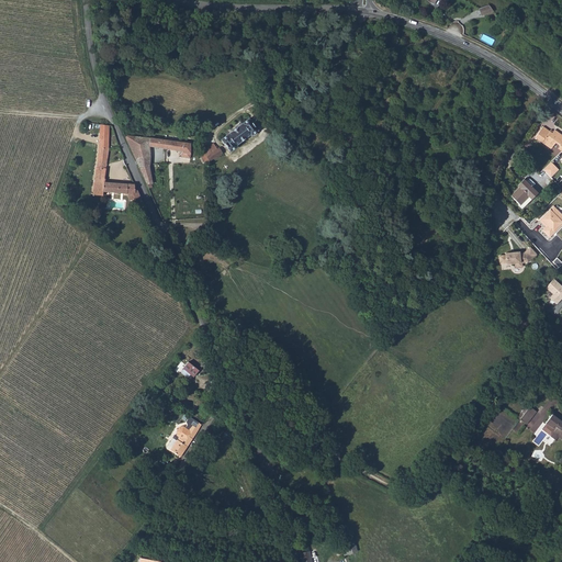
[(489,4),(479,8),(481,14),(491,10),(489,4)]
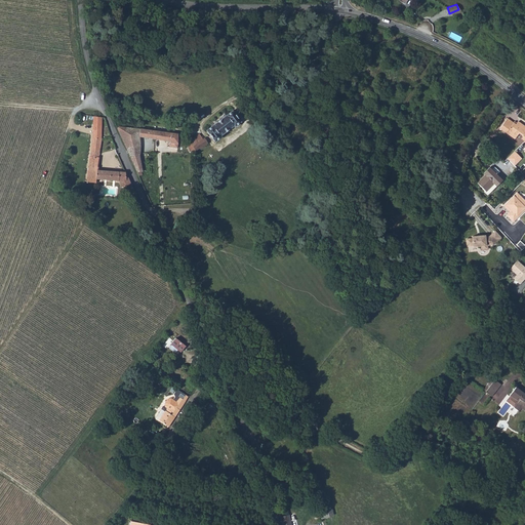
[(206,130),(209,133),(214,140),(220,136),(220,135),(221,134),(234,125),(234,126),(235,125),(236,125),(236,126),(237,126),(238,125),(239,124),(240,122),(239,122),(240,121),(235,114),(232,111),(211,126),(206,130)]
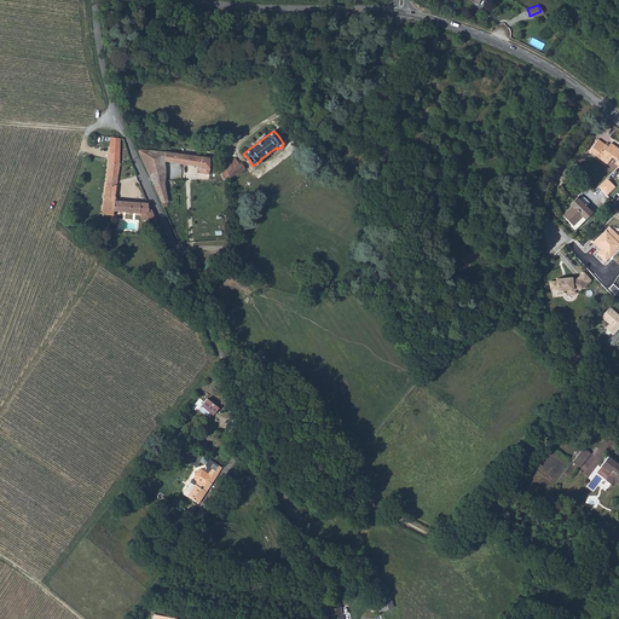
[(109,136),(109,144),(109,162),(120,162),(120,138),(109,136)]
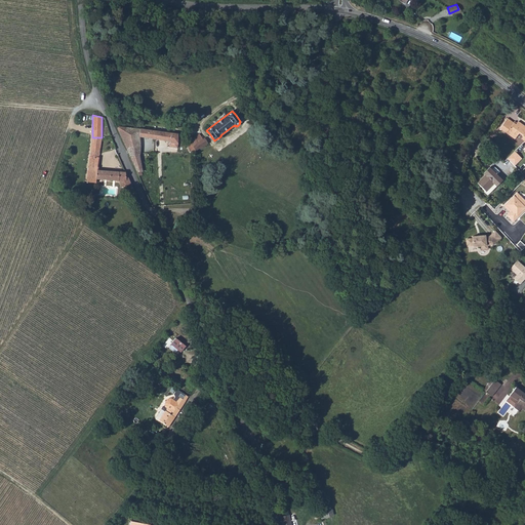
[(514,122),(508,118),(500,128),(515,138),(519,133),(523,135),(521,138),(524,140),(524,125),(519,121),(517,123),(516,124),(514,122)]
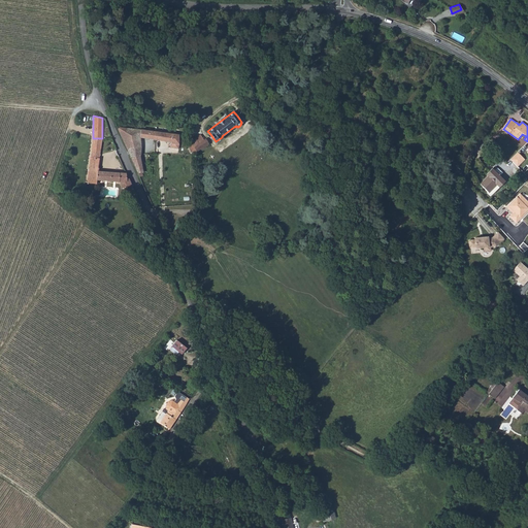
[(118,128),(127,149),(141,146),(140,137),(171,141),(171,146),(178,146),(178,133),(120,127),(118,128)]
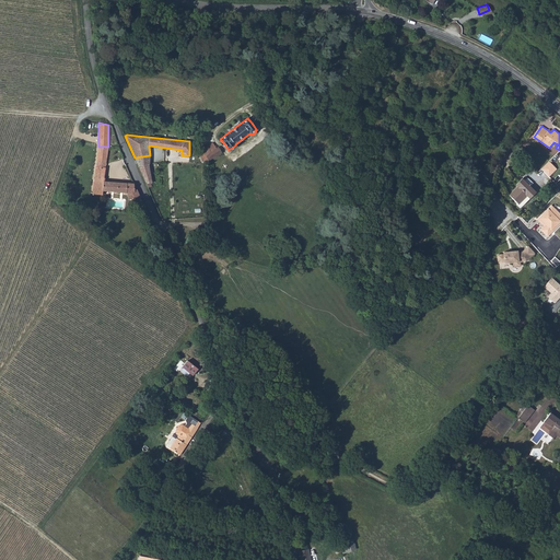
[(213,143),(198,153),(205,163),(220,153),(213,143)]
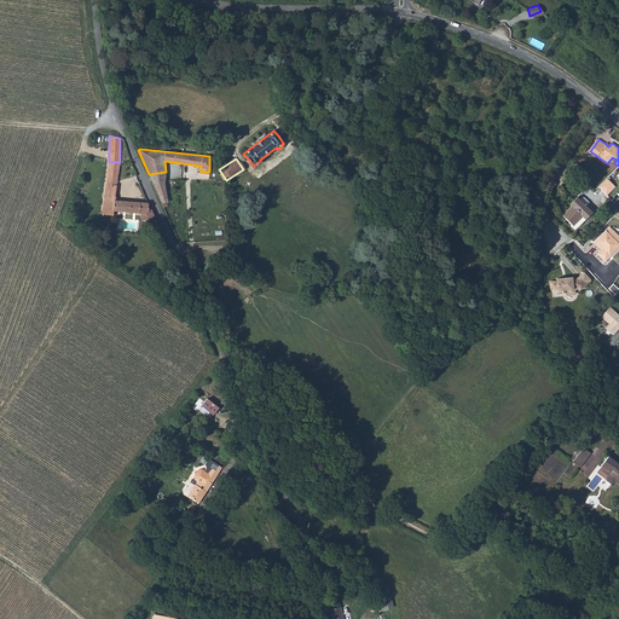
[(109,162),(103,214),(115,215),(115,210),(140,213),(142,221),(145,221),(146,223),(150,223),(151,224),(157,223),(151,209),(150,207),(148,207),(148,203),(139,202),(115,200),(120,162),(109,162)]
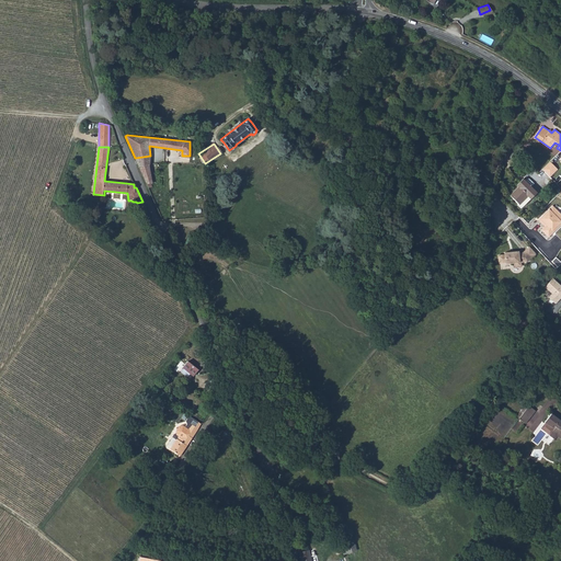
[(135,158),(139,167),(148,164),(150,163),(150,162),(150,156),(135,158)]
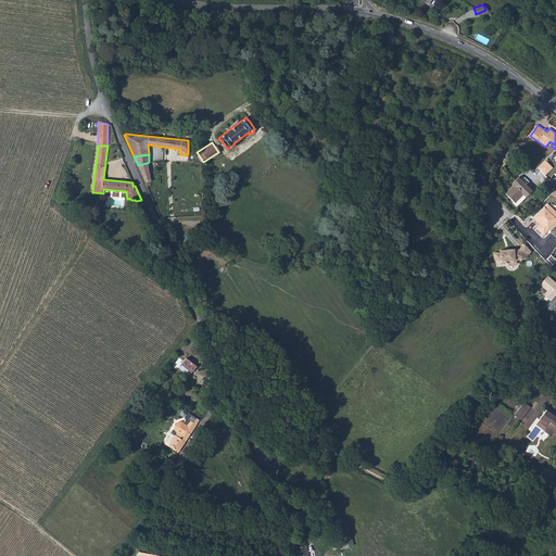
[(545,160),(538,167),(545,175),(553,167),(545,160)]
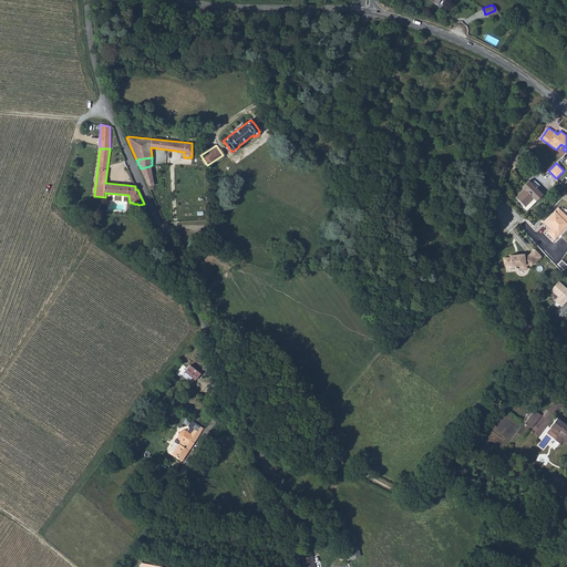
[(141,168),(150,189),(153,188),(152,186),(154,185),(150,166),(141,168)]
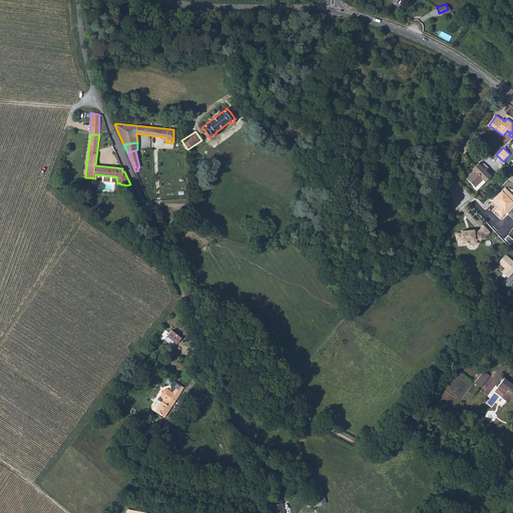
[(466,178),(475,187),(484,178),(487,181),(492,175),(479,162),(473,167),(475,169),(466,178)]
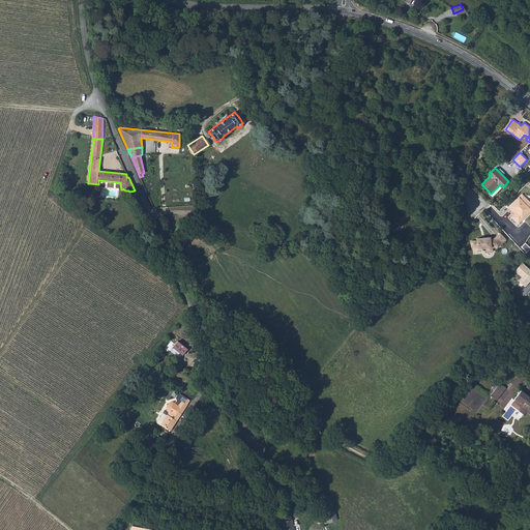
[(529,208),(519,198),(510,206),(518,214),(514,217),(519,222),(524,216),(525,217),(529,212),(529,208)]
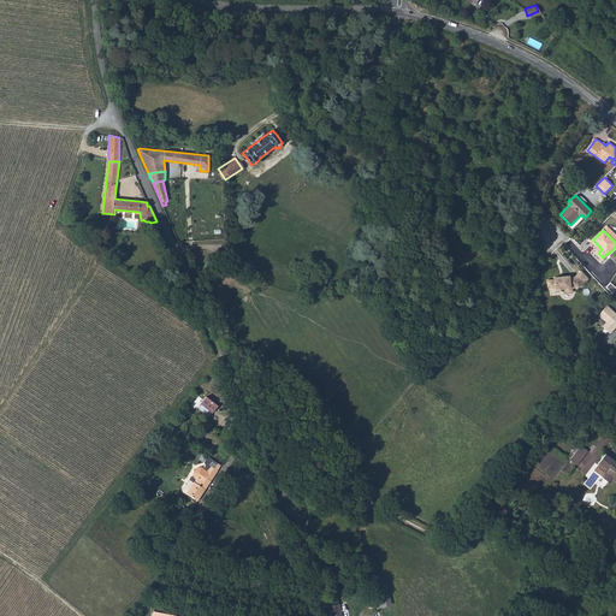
[(556,280),(548,282),(549,289),(556,289),(556,290),(564,289),(566,294),(573,292),(573,288),(580,288),(588,279),(582,272),(575,278),(569,278),(569,277),(555,279),(556,280)]
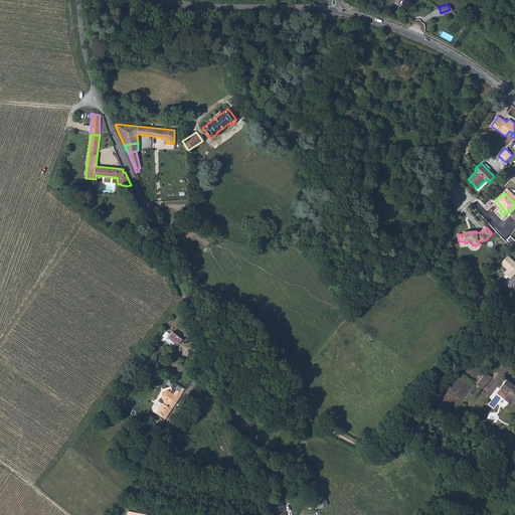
[(514,262),(508,256),(502,265),(508,271),(505,274),(511,280),(514,275),(514,262)]
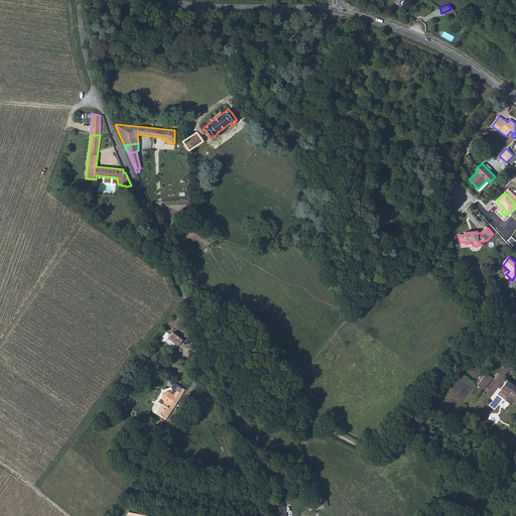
[(167,339),(176,347),(181,341),(172,333),(171,334),(167,339)]
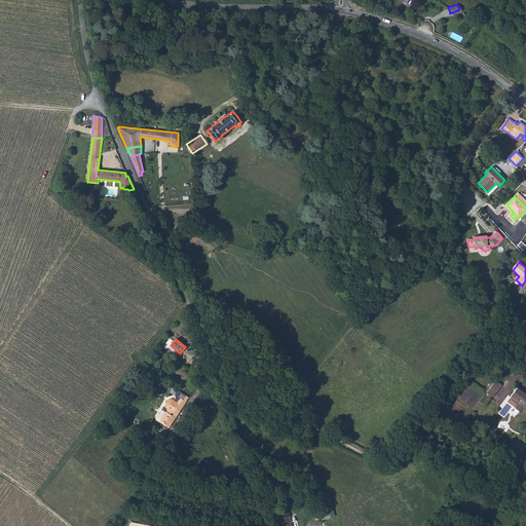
[(487,391),(486,392),(492,398),(501,385),(495,380),(493,383),(487,391)]
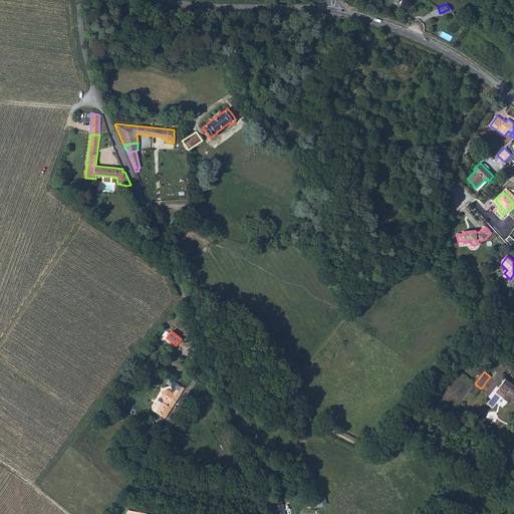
[(476,382),(482,374),(480,372),(473,380),(476,382)]
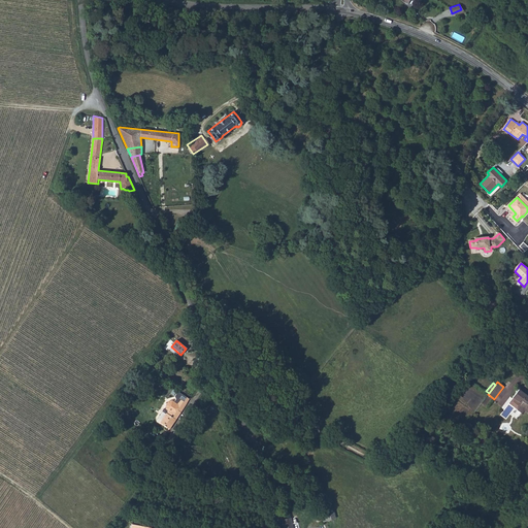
[(527,400),(527,396),(518,389),(513,397),(521,404),(517,409),(522,414),(524,410),(527,413),(527,401),(527,400)]
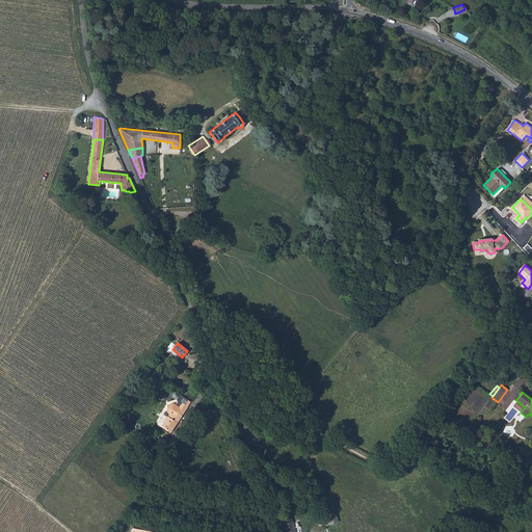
[(170,431),(188,405),(182,401),(179,406),(174,402),(169,404),(167,407),(167,411),(170,414),(168,416),(167,416),(161,425),(170,431)]
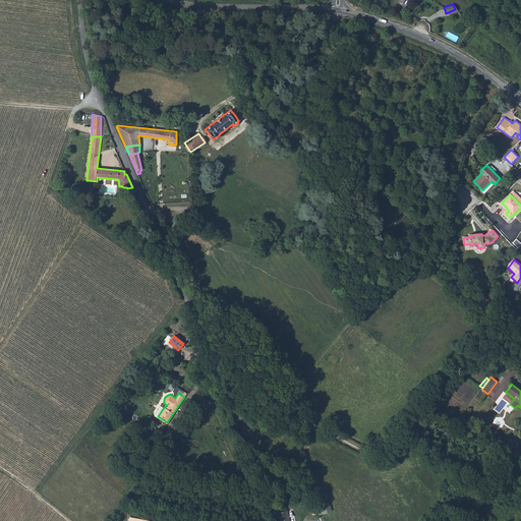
[(320,514),(332,510),(329,501),(316,505),(320,514)]
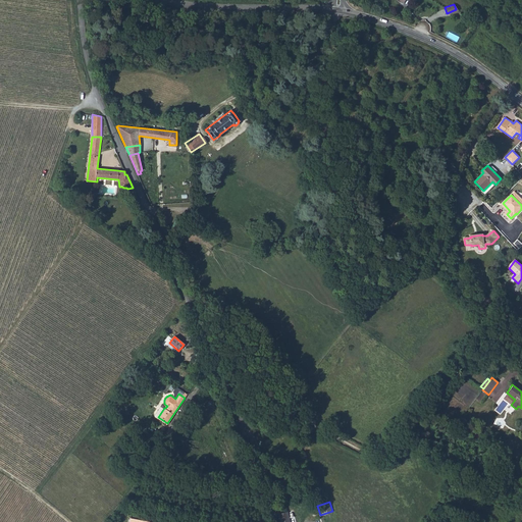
[(279,514),(281,521),(289,521),(286,513),(279,514)]
